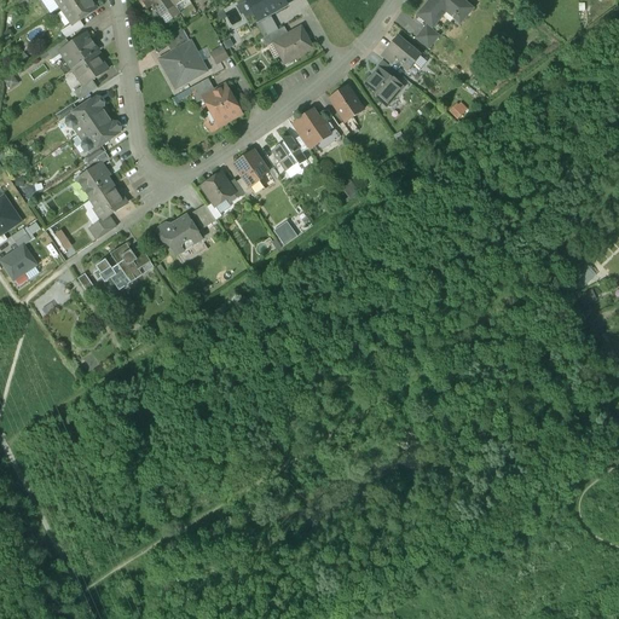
[(90,0),(71,0),(61,9),(71,25),(73,25),(80,21),(97,10),(90,0)]
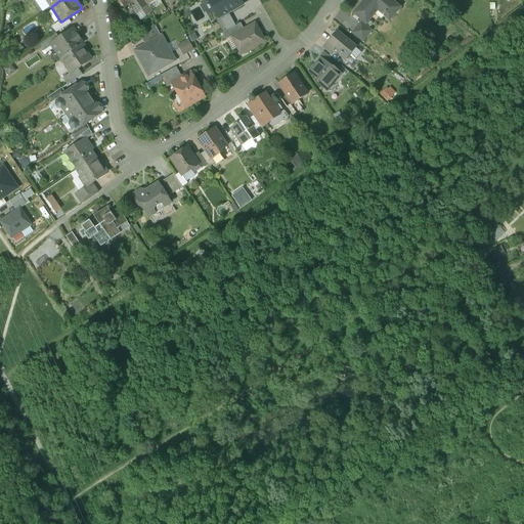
[(147,6),(142,0),(126,0),(130,4),(141,20),(151,13),(147,6)]
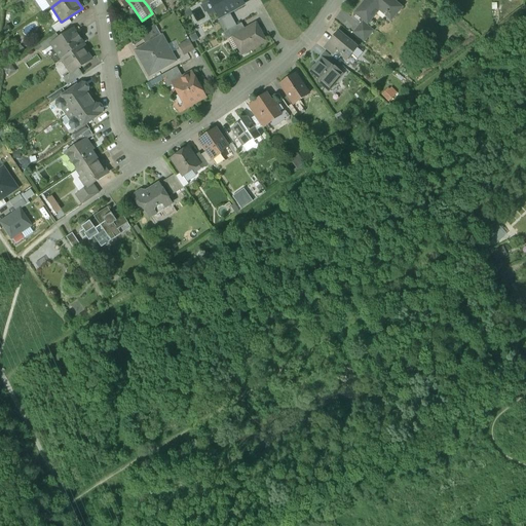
[(211,0),(220,16),(224,14),(225,15),(227,14),(226,13),(241,5),(238,0),(211,0)]
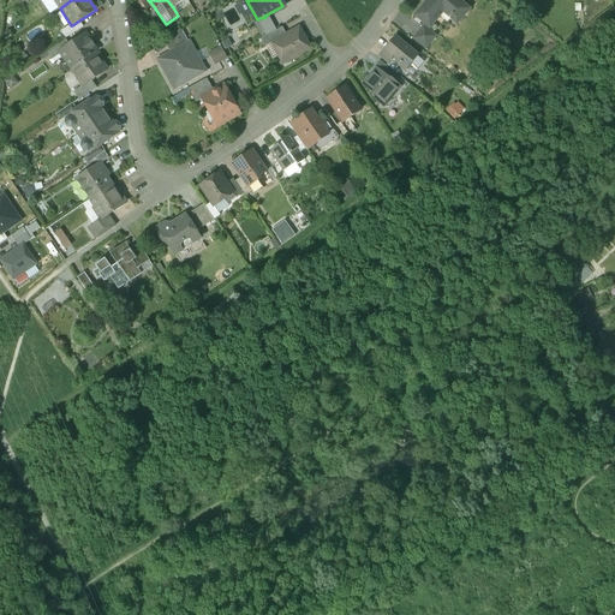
[(470,10),(458,0),(428,0),(415,16),(429,28),(445,10),(452,16),(449,18),(451,19),(457,24),(470,10)]
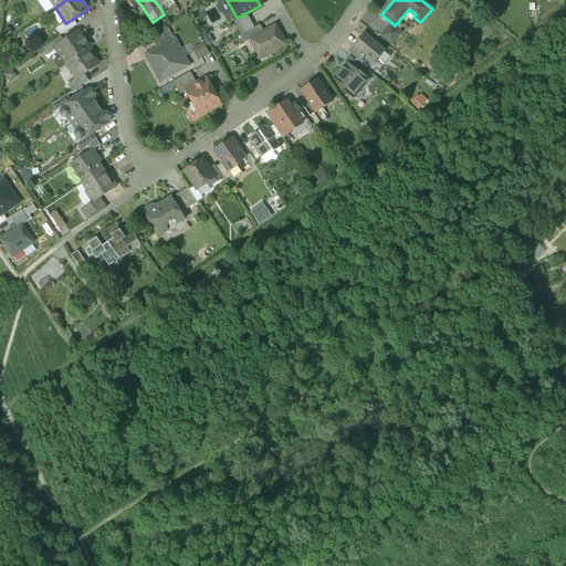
[(55,30),(60,37),(76,24),(73,19),(66,23),(65,23),(55,30)]
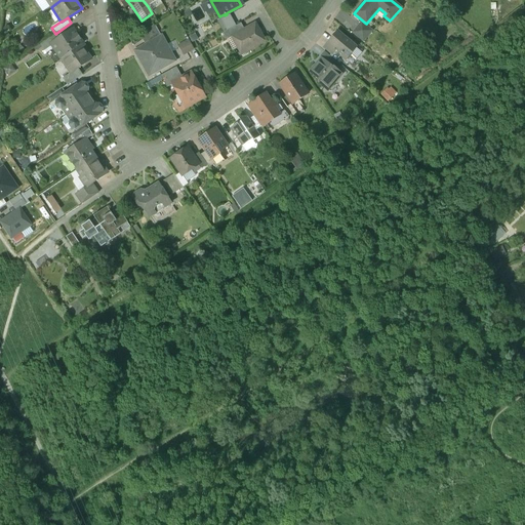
[(362,23),(353,33),(363,42),(372,32),(362,23)]
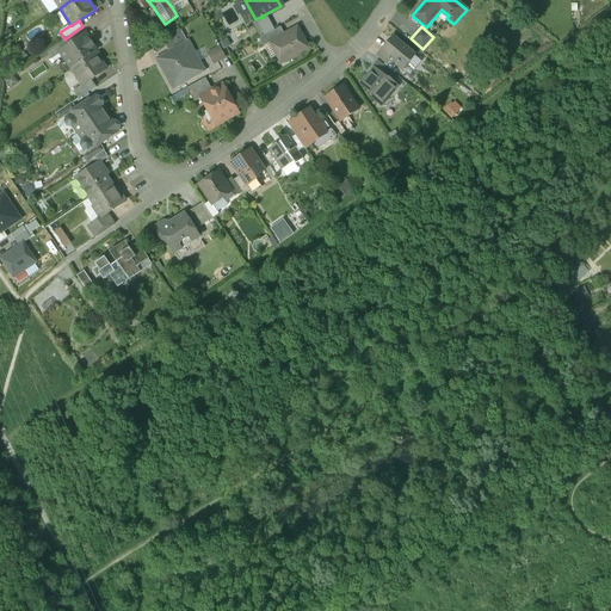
[(284,35),(281,28),(260,38),(265,45),(284,35)]
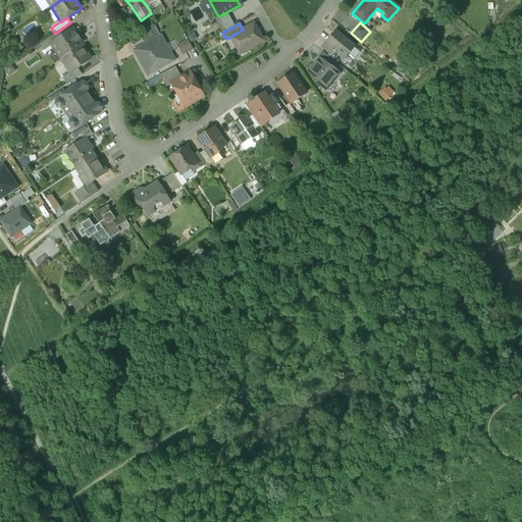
[(145,46),(160,37),(154,24),(139,36),(145,46)]
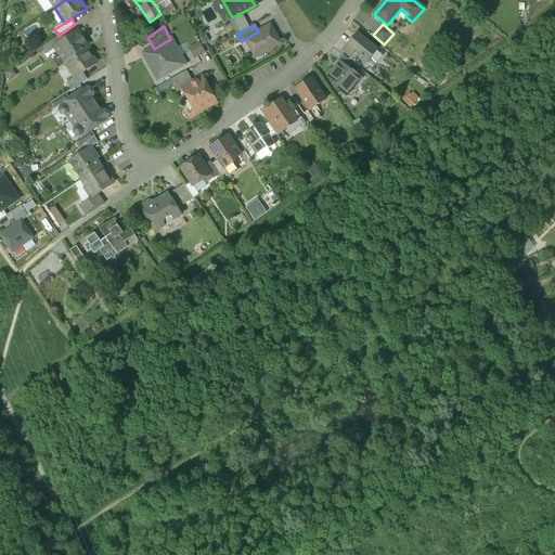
[(258,31),(241,41),(246,53),(252,51),(255,59),(280,44),(270,26),(258,31)]
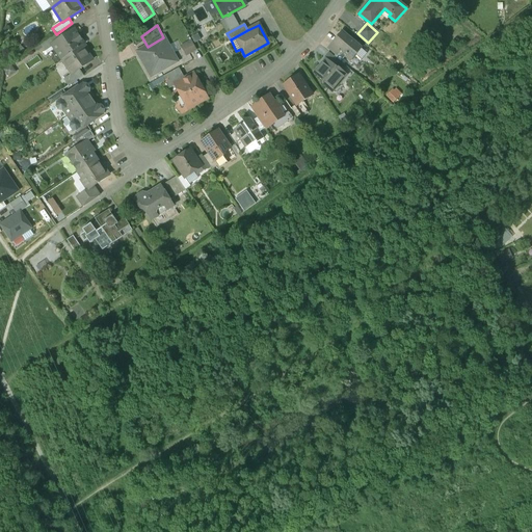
[(60,40),(52,46),(53,47),(61,60),(84,45),(81,41),(80,42),(77,36),(78,35),(74,30),(60,40)]
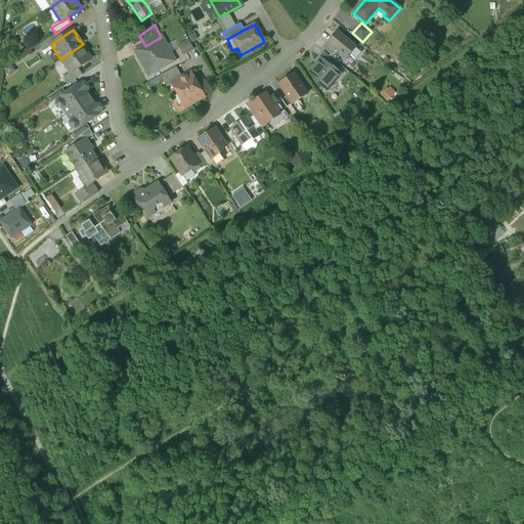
[(51,45),(59,39),(55,34),(40,44),(44,51),(52,46),(51,45)]
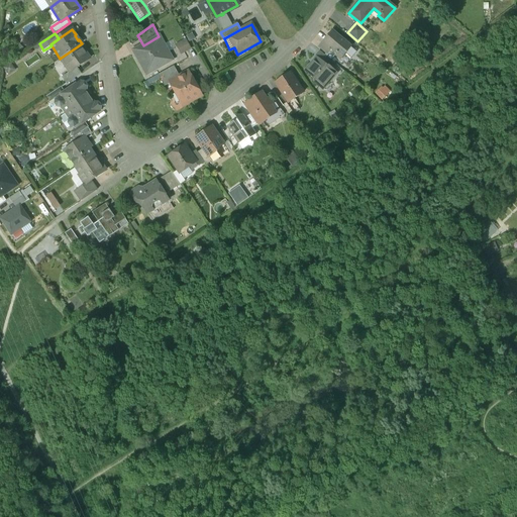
[(333,33),(329,39),(328,37),(323,42),(331,49),(332,49),(337,54),(337,58),(339,59),(342,59),(344,56),(344,54),(350,47),(333,33)]
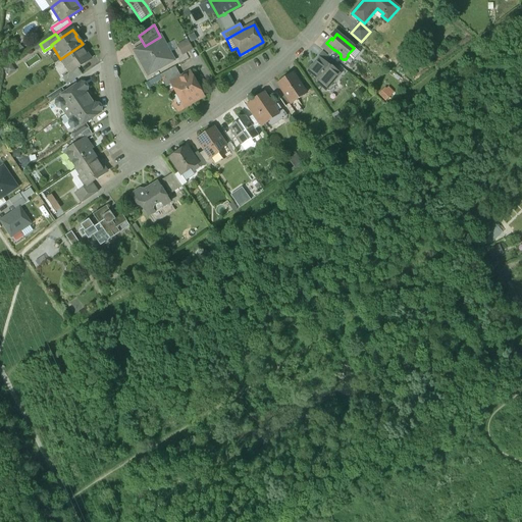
[(145,46),(135,51),(148,75),(173,61),(160,37),(145,46)]
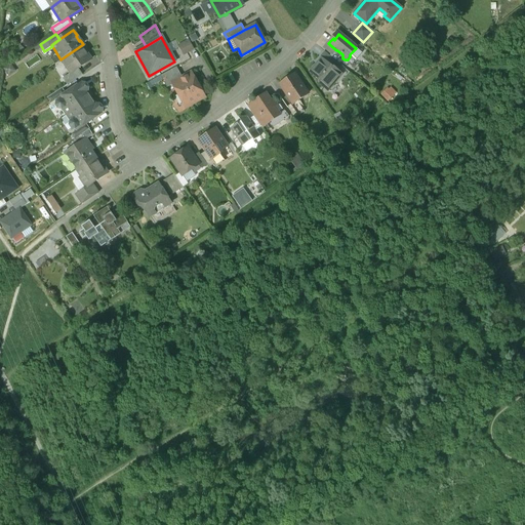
[(189,39),(178,45),(184,54),(194,49),(189,39)]
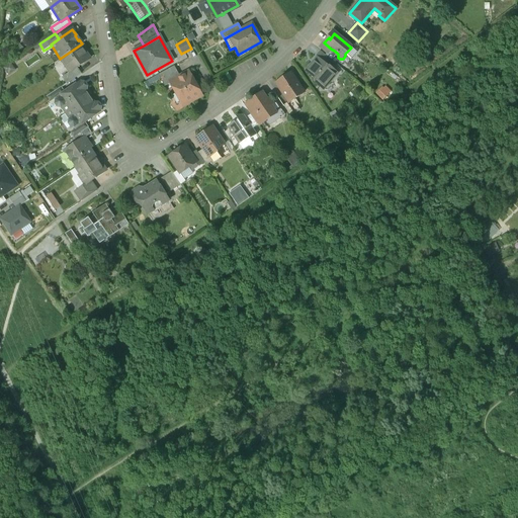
[(328,55),(332,50),(324,42),(320,49),(328,55)]
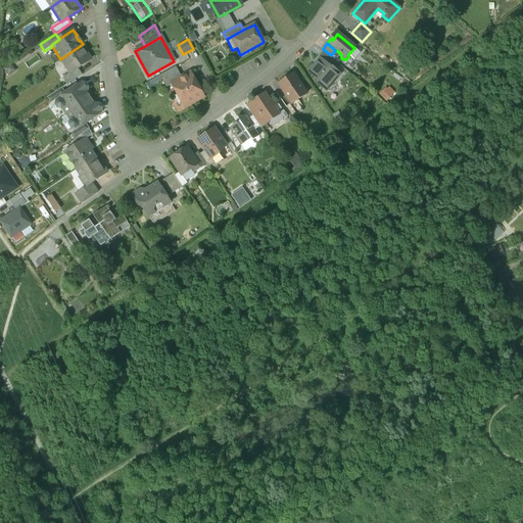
[(83,44),(60,59),(70,74),(78,68),(91,60),(85,51),(86,48),(83,44)]
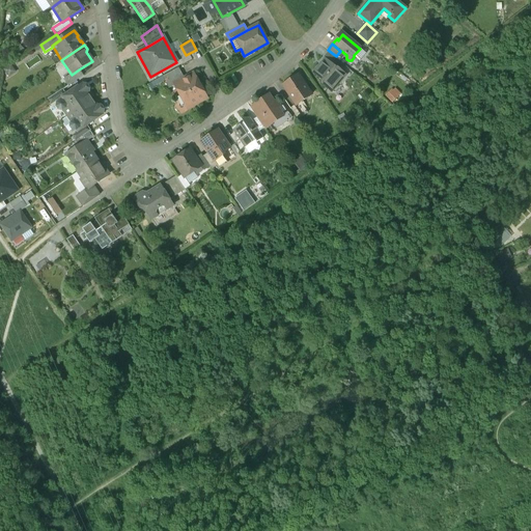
[(338,70),(342,64),(328,53),(323,59),(325,60),(325,59),(337,70),(338,70)]
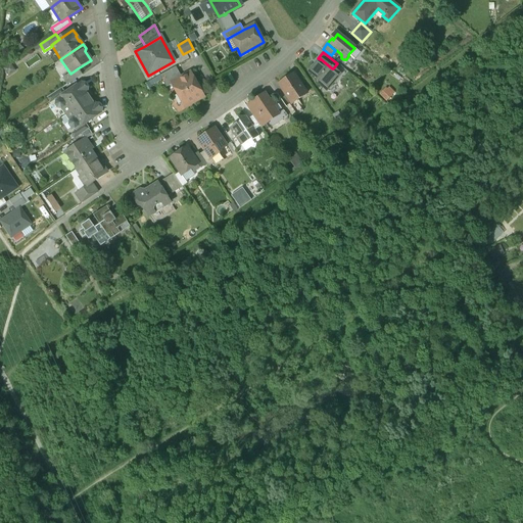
[(332,68),(320,58),(320,59),(318,61),(318,64),(315,66),(313,67),(311,70),(311,75),(317,80),(318,84),(324,89),(328,89),(333,84),(332,81),(338,73),(333,68),(332,68)]
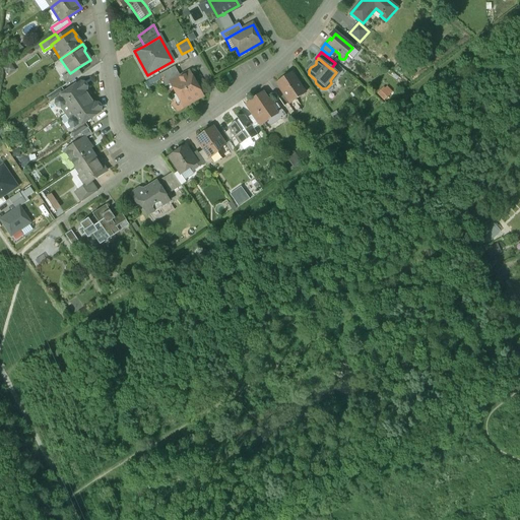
[(181,78),(175,67),(158,76),(166,87),(172,84),(171,83),(181,78)]
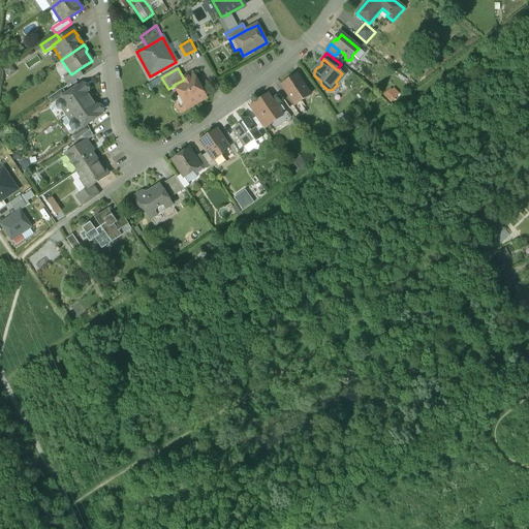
[(71,74),(63,80),(68,86),(83,75),(79,69),(71,74)]
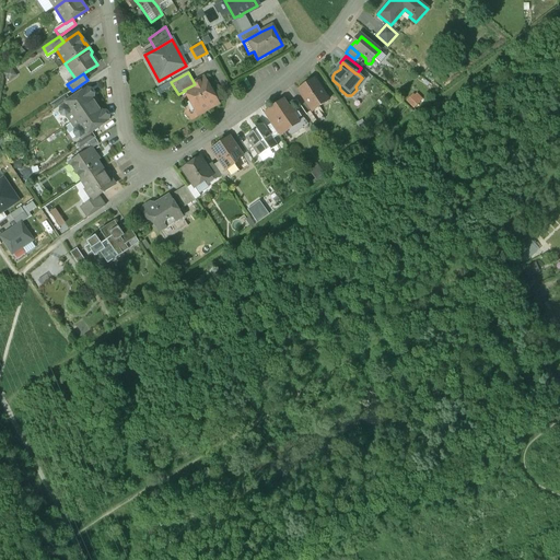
[(195,84),(184,90),(185,91),(190,102),(186,104),(190,112),(195,109),(198,114),(207,109),(210,109),(217,106),(218,104),(214,98),(216,94),(212,93),(205,79),(195,84)]
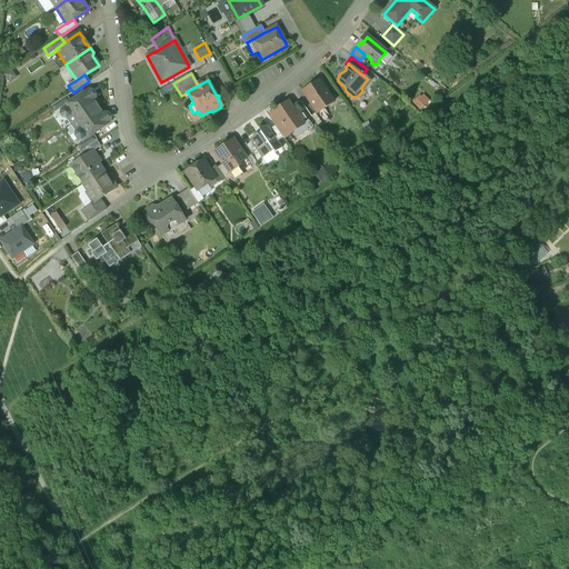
[(333,102),(319,81),(302,92),(317,112),(317,113),(321,110),(333,102)]
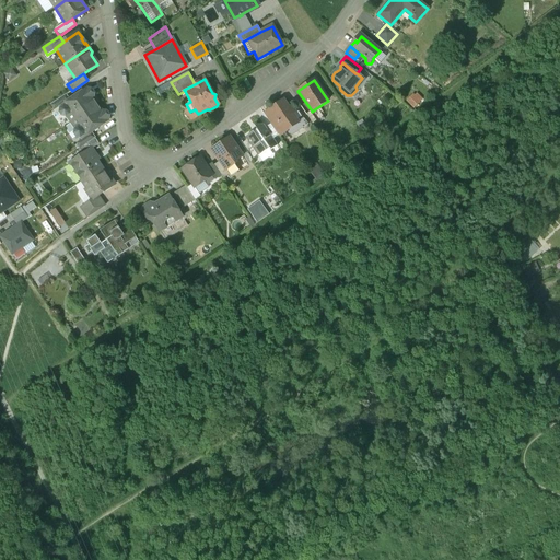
[(91,90),(86,90),(86,89),(70,100),(59,107),(60,109),(60,113),(61,116),(66,117),(68,115),(72,123),(97,105),(93,98),(94,94),(91,90)]
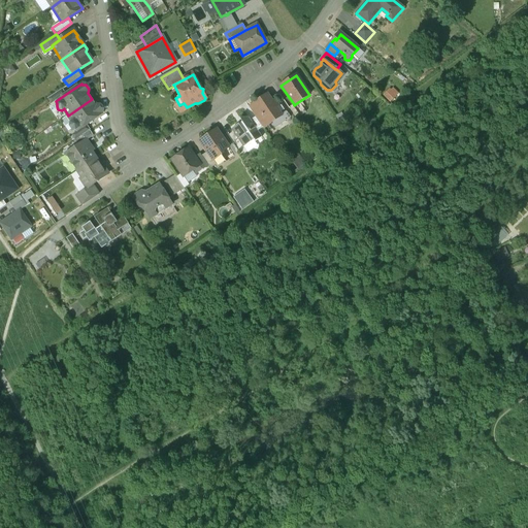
[(56,101),(66,94),(62,89),(52,96),(56,101)]
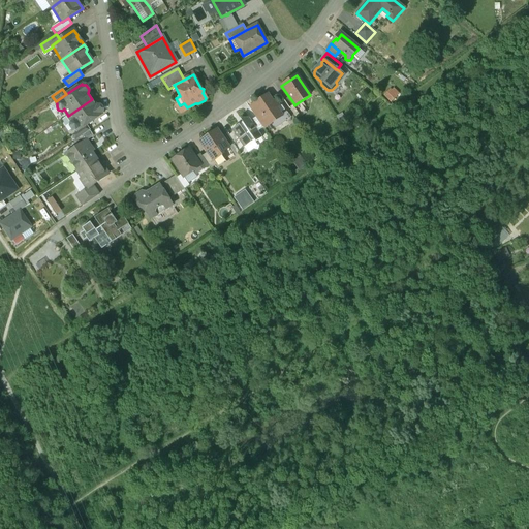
[(268,95),(262,99),(263,101),(255,106),(258,110),(267,122),(269,125),(282,117),(277,109),(279,106),(275,101),(273,102),(268,95)]
